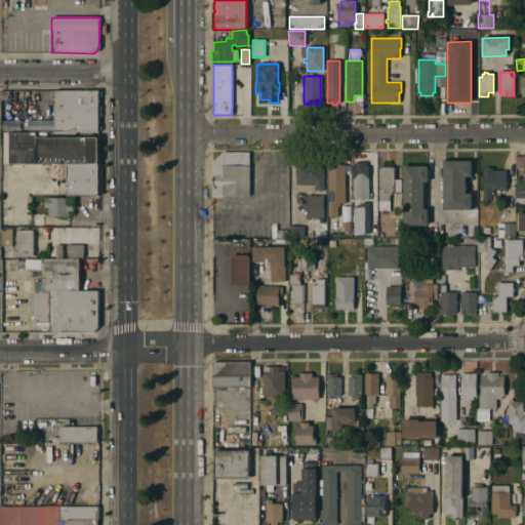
[(0,132),(0,118),(54,117),(54,90),(98,90),(98,131),(36,132),(3,132),(0,132)]
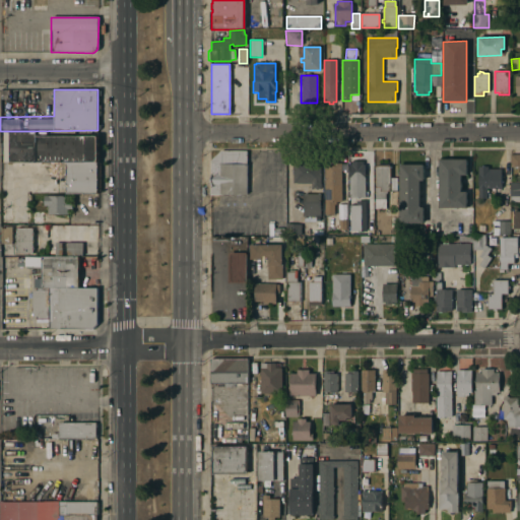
[(36,136),(99,136),(99,161),(98,161),(66,163),(3,163),(3,131),(36,131),(36,136)]
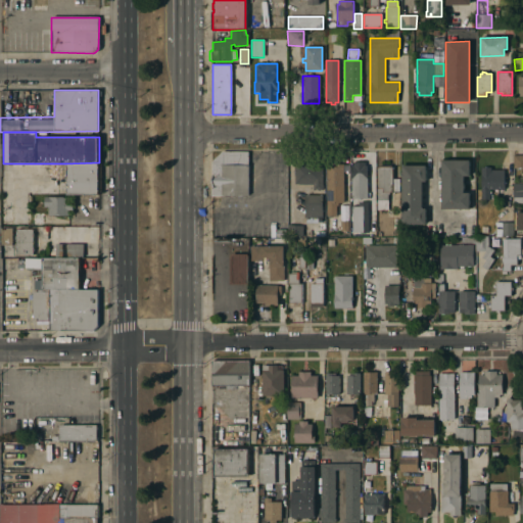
[(514,155),(522,155),(522,176),(521,176),(521,175),(515,175),(515,169),(514,169),(514,155)]
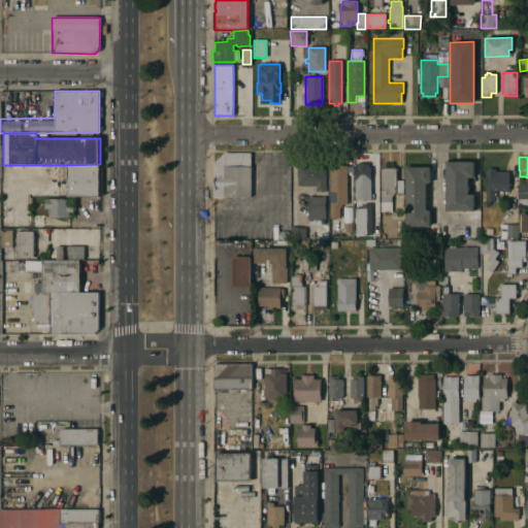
[(446,162),(474,162),(474,177),(468,177),(468,195),(474,195),(473,211),(446,211),(446,162)]
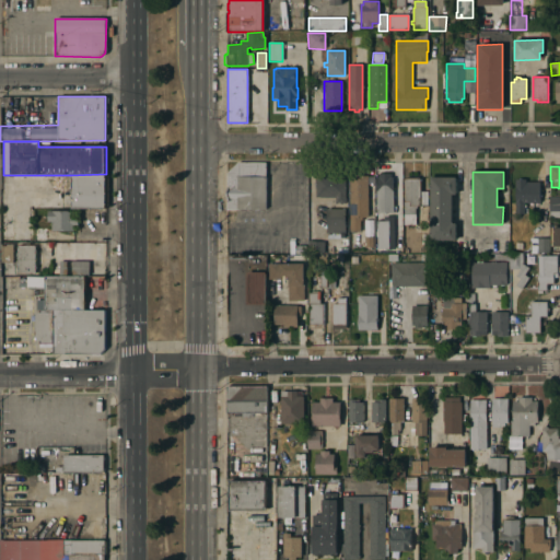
[(105,209),(71,209),(71,175),(105,174),(105,209)]
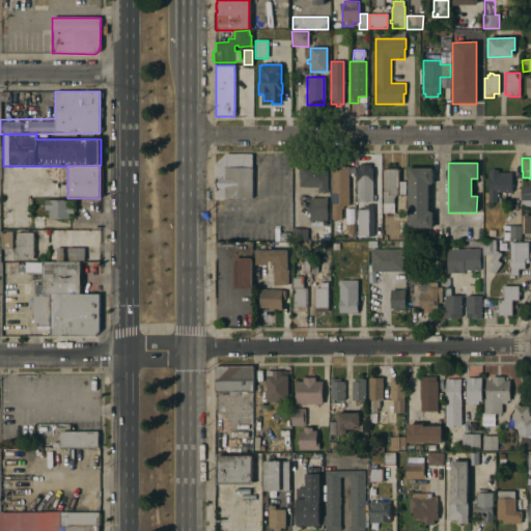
[(327,193),(318,193),(318,188),(299,188),(299,166),(328,166),(327,193)]
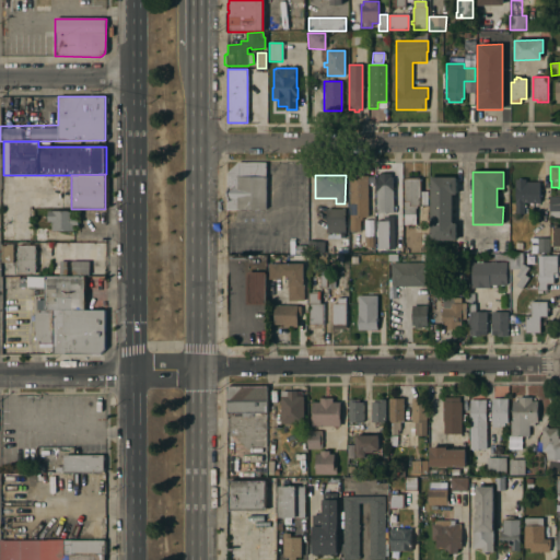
[(368,217),(362,217),(362,221),(360,221),(360,232),(350,232),(350,179),(357,179),(357,176),(368,176),(368,217)]
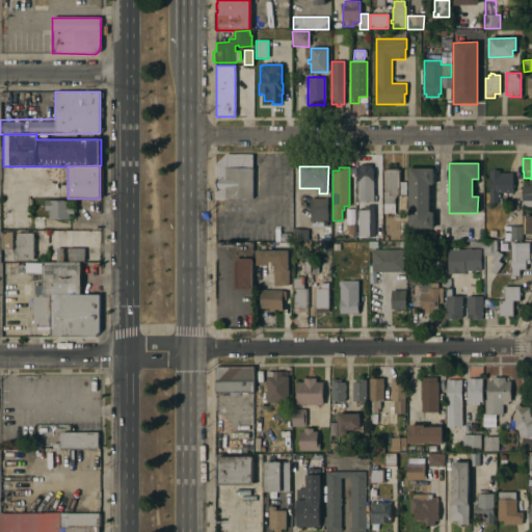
[(253,168),(253,200),(225,200),(225,168),(253,168)]
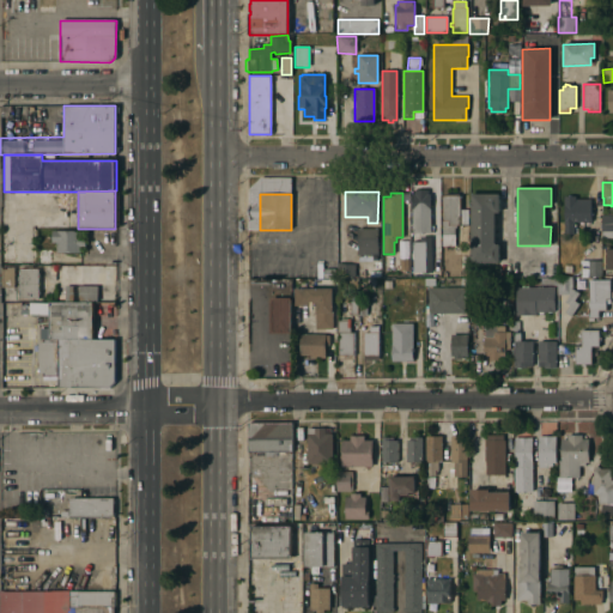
[(412,194),(418,194),(424,194),(430,194),(430,234),(412,234),(412,194)]
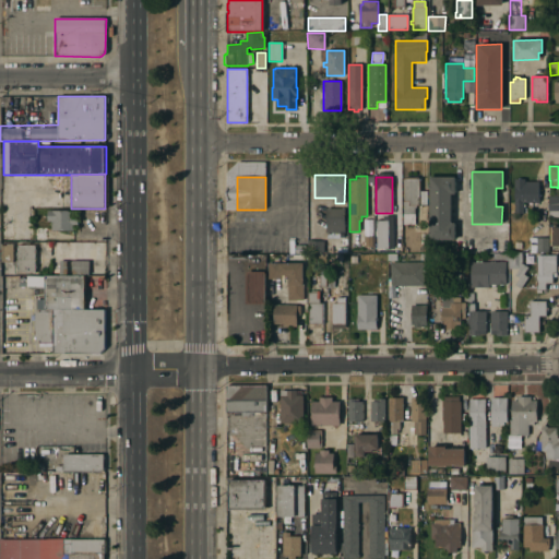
[(455,178),(455,194),(451,194),(451,223),(455,223),(455,240),(429,240),(430,177),(455,178)]
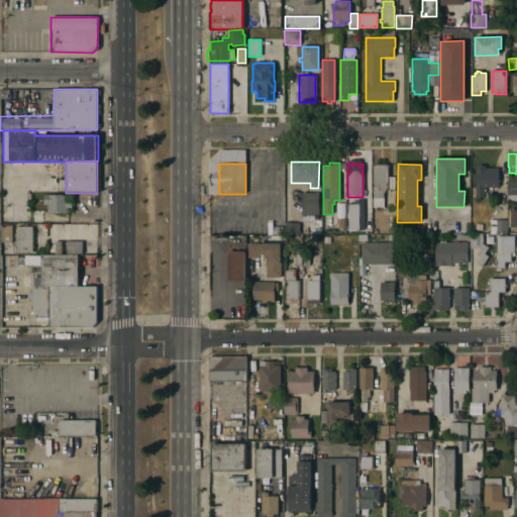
[(388,166),(388,177),(395,177),(395,190),(385,190),(385,193),(384,193),(384,208),(373,208),(373,166),(388,166)]
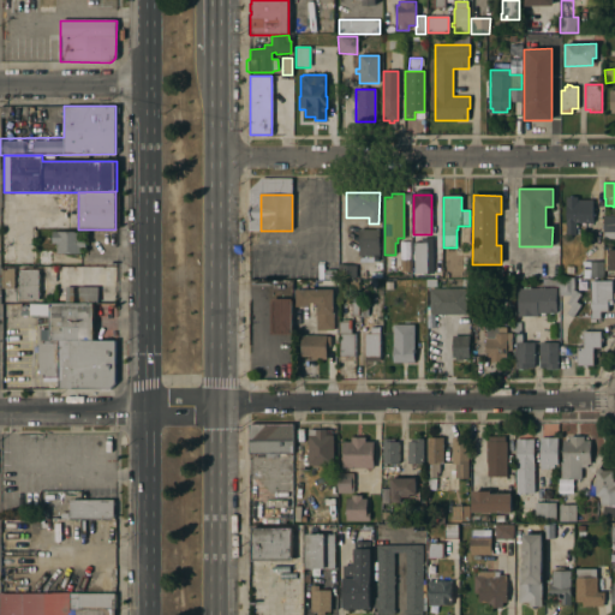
[(592,201),(592,214),(595,214),(595,216),(592,216),(592,224),(585,224),(585,225),(581,225),(581,224),(575,224),(575,226),(578,226),(578,228),(575,228),(575,236),(566,236),(566,197),(578,197),(578,201),(592,201)]
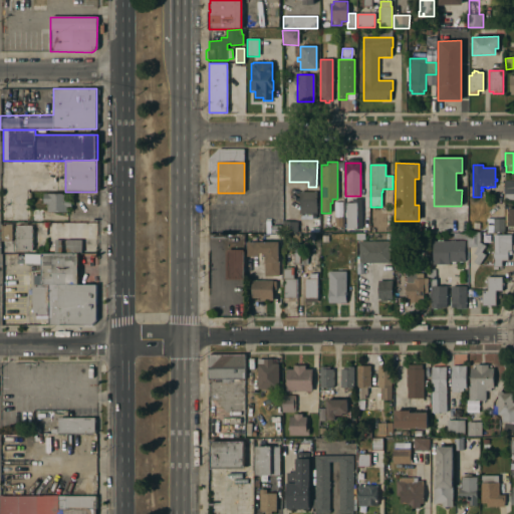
[(513,181),(513,194),(505,194),(505,181),(513,181)]
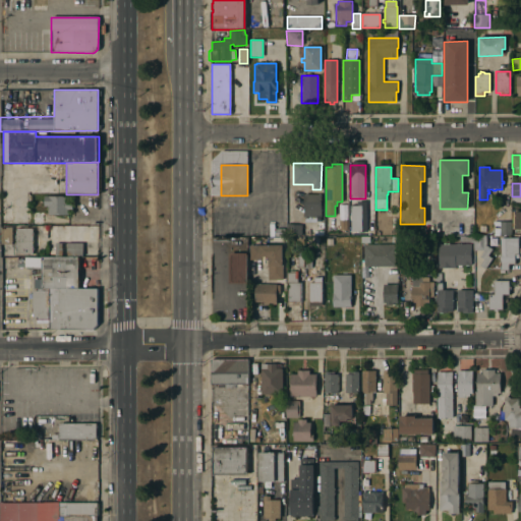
[(322,218),(319,218),(319,223),(311,223),(311,217),(303,217),(303,195),(321,194),(322,218)]
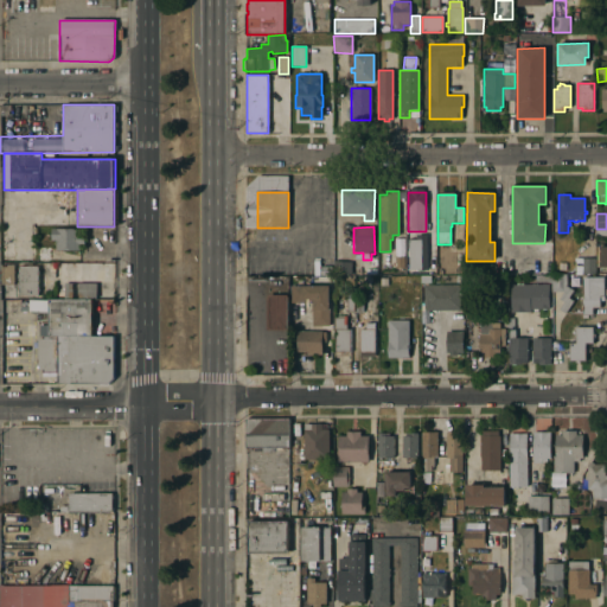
[(80,229),(80,234),(84,234),(84,244),(81,244),(81,251),(55,251),(55,241),(51,241),(51,229),(80,229)]
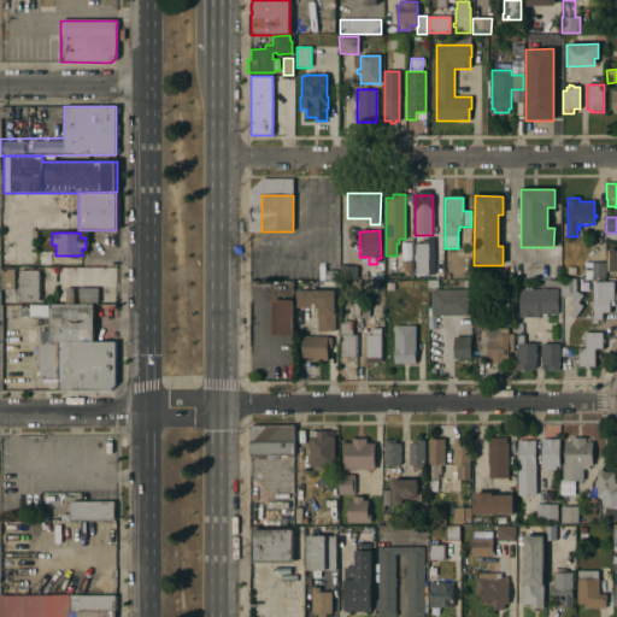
[(434,274),(416,275),(415,244),(413,244),(413,238),(419,236),(419,244),(423,244),(423,239),(433,239),(434,274)]
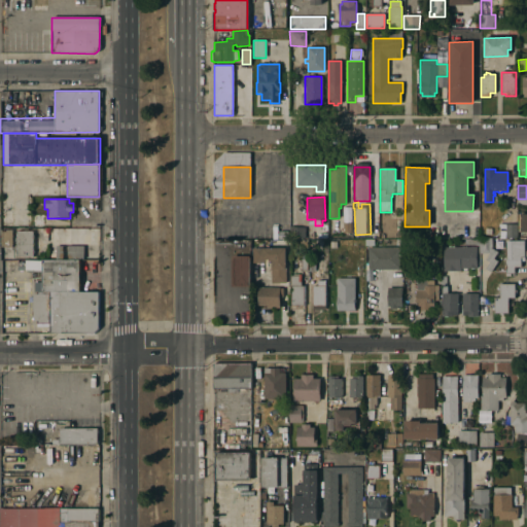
[(526,230),(526,212),(518,213),(519,231),(526,230)]
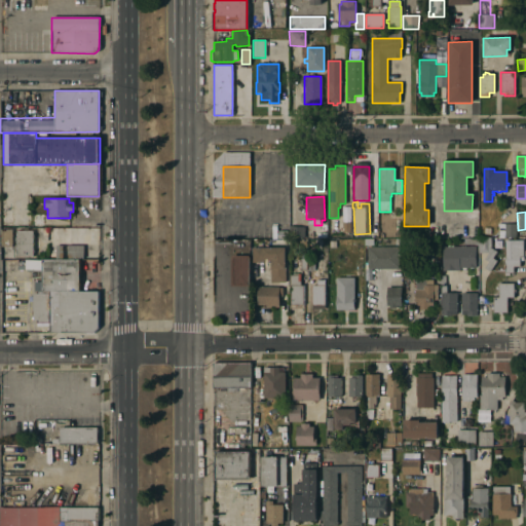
[(44,228),(31,228),(30,213),(43,213),(44,228)]
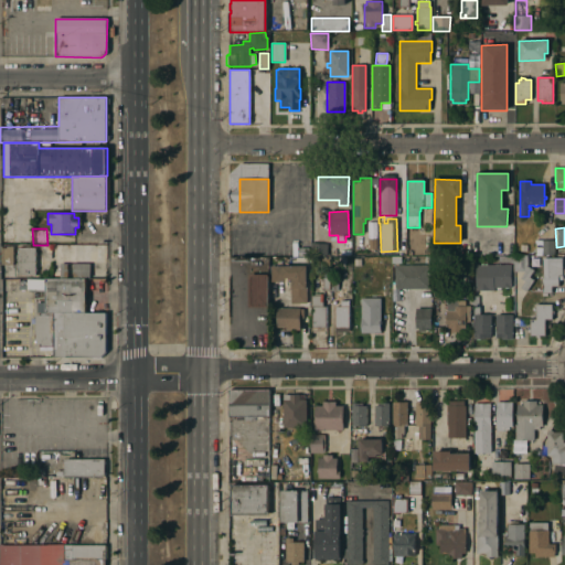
[(376,236),(376,251),(368,251),(368,236),(376,236)]
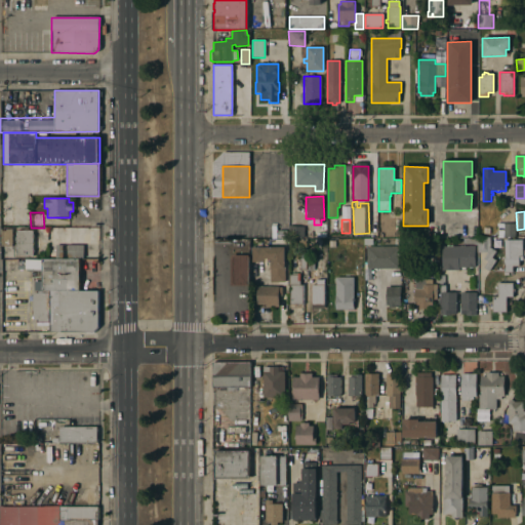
[(515,224),(515,237),(505,237),(496,237),(496,224),(515,224)]
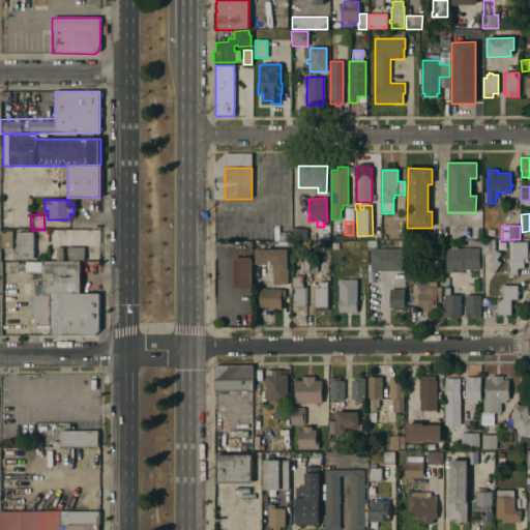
[(306,229),(306,239),(291,240),(291,229),(306,229)]
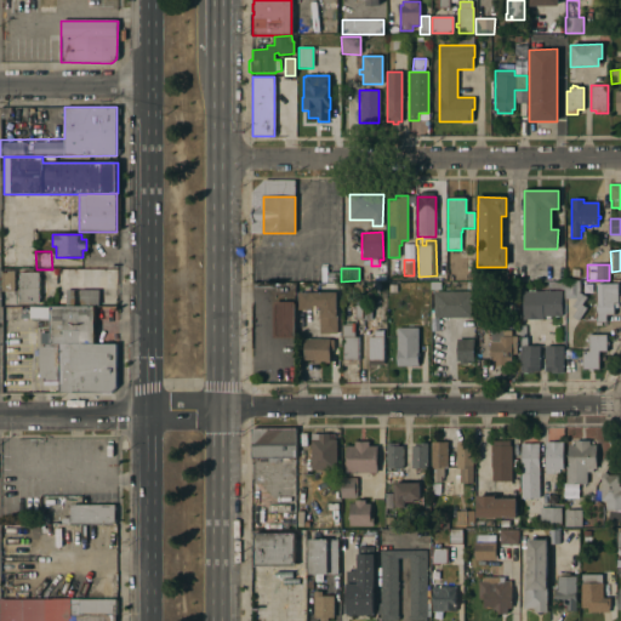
[(0,291),(1,271),(15,271),(15,291),(0,291)]
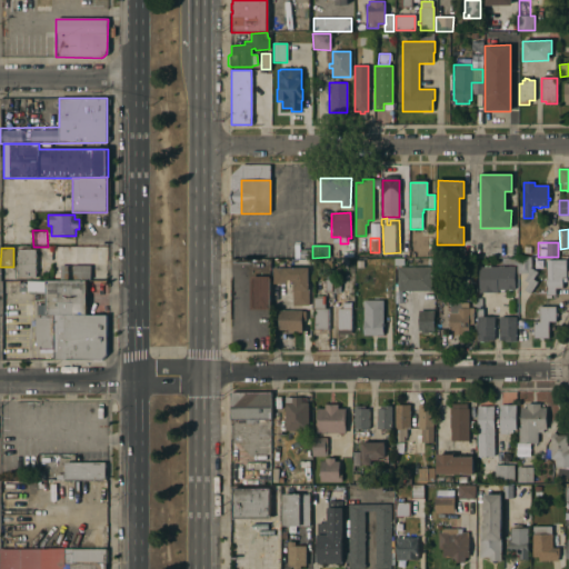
[(18,270),(16,270),(16,267),(18,267),(17,261),(16,261),(16,257),(17,257),(17,250),(26,250),(26,249),(30,249),(30,250),(36,250),(36,253),(37,253),(37,258),(36,258),(36,270),(37,270),(37,273),(36,273),(36,278),(18,278),(18,270)]
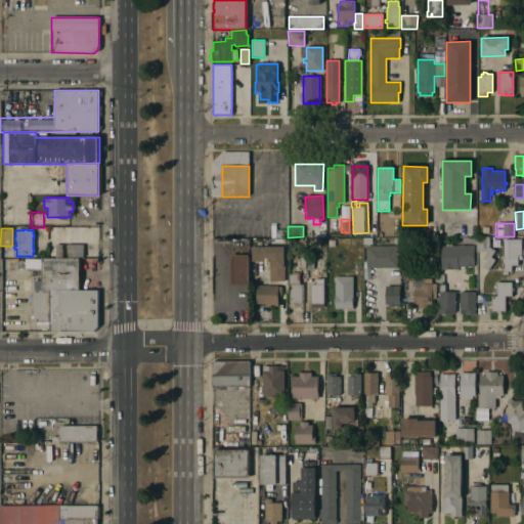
[(489,237),(489,248),(494,251),(490,257),(494,260),(488,271),(482,267),(486,261),(482,259),(486,252),(477,252),(477,244),(477,237),(489,237)]
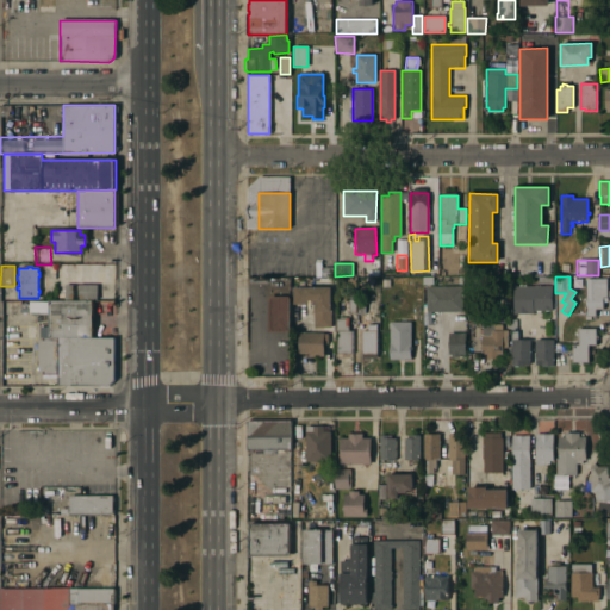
[(608,304),(603,304),(603,310),(596,310),(596,317),(591,317),(591,319),(585,319),(585,317),(585,279),(607,279),(608,304)]
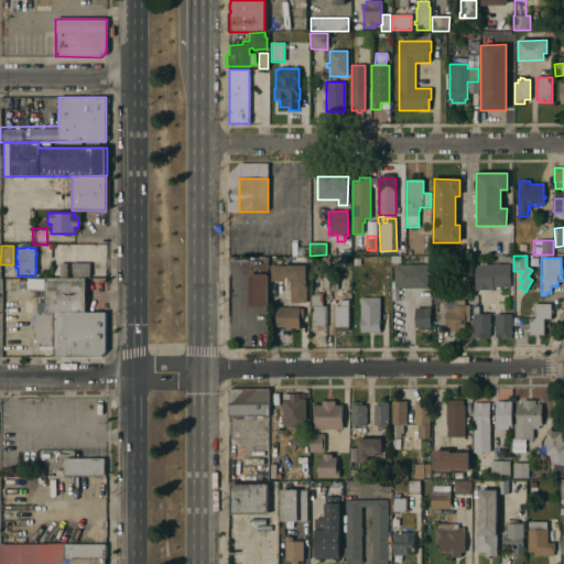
[(89,263),(89,271),(101,271),(101,277),(89,277),(89,278),(60,278),(60,263),(89,263)]
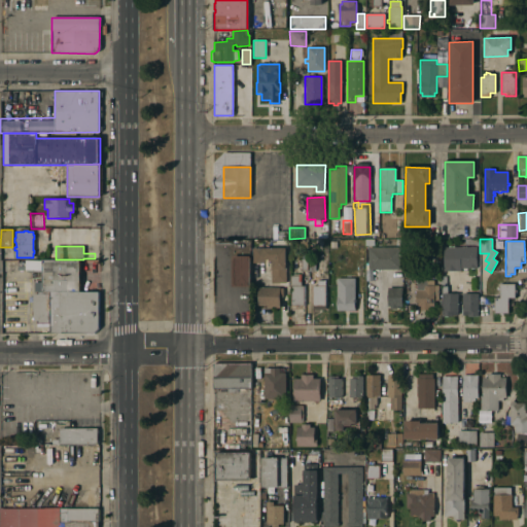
[(476,248),(476,257),(477,257),(477,260),(476,260),(476,269),(466,269),(466,271),(462,271),(462,269),(460,269),(460,271),(444,272),(444,248),(448,248),(448,246),(450,246),(450,248),(451,248),(451,246),(454,246),(454,248),(476,248)]
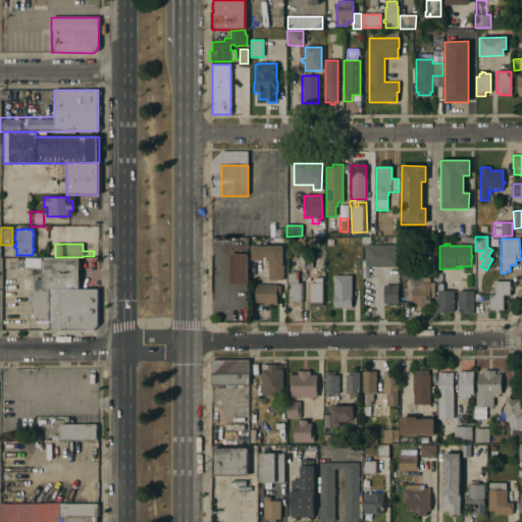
[(397,245),(397,267),(365,267),(364,246),(397,245)]
